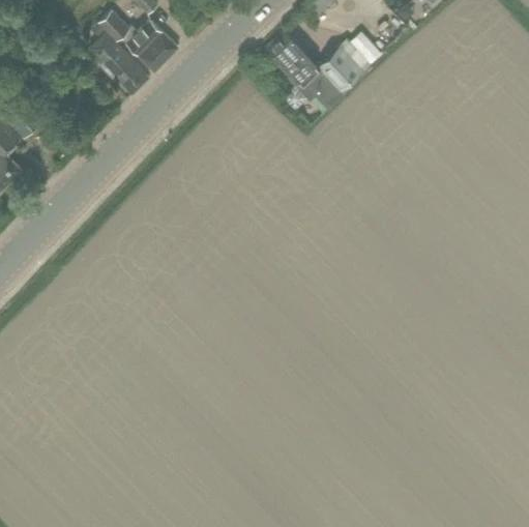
[(152,0),(130,0),(147,17),(158,5),(152,0)]
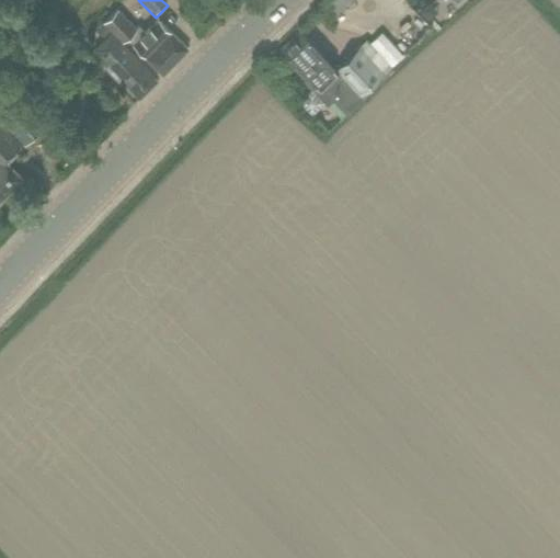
[(118,13),(106,25),(114,33),(124,43),(127,40),(137,31),(120,12),(118,13)]
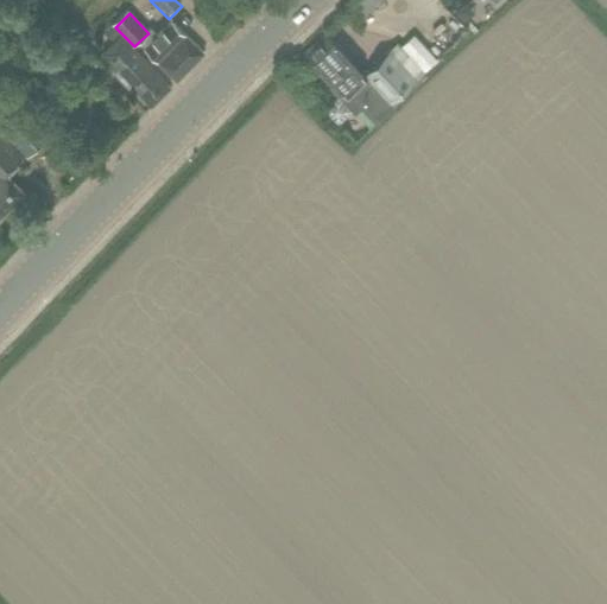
[(149,33),(138,43),(146,50),(177,83),(204,56),(172,24),(158,38),(152,31),(150,35),(149,33)]
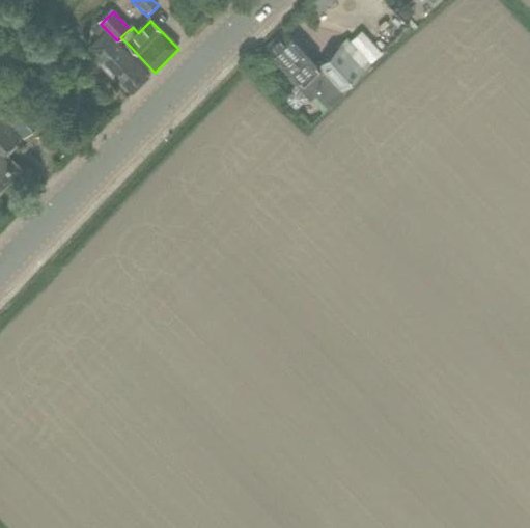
[(102,26),(94,32),(101,38),(108,31),(101,24),(101,25),(102,26)]
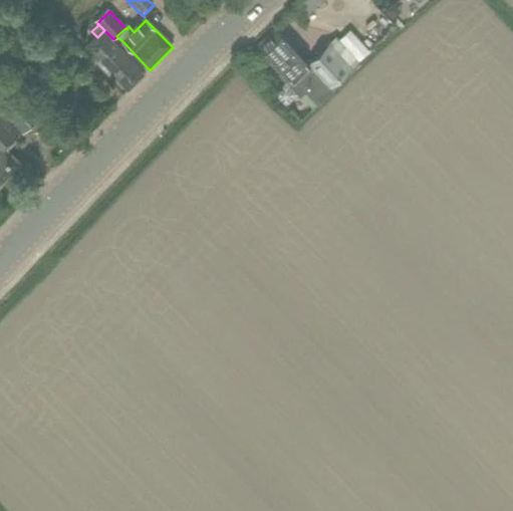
[(113,39),(104,30),(97,37),(87,47),(100,61),(97,64),(109,76),(112,74),(129,90),(145,75),(111,41),(113,39)]
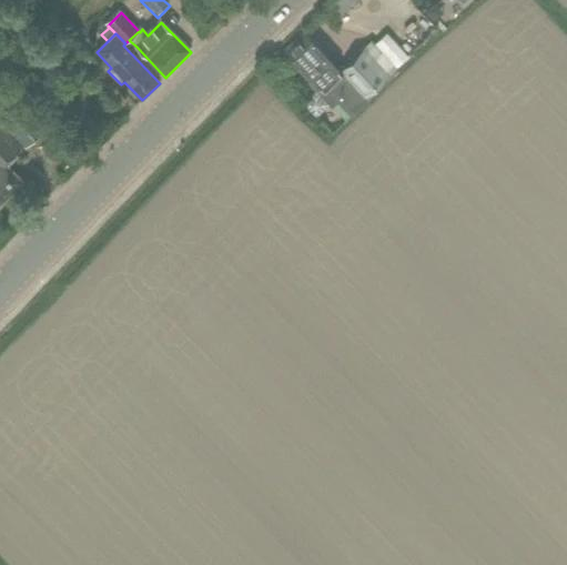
[(305,33),(283,54),(319,93),(323,89),(351,119),(371,101),(393,81),(390,78),(397,70),(375,47),(372,42),(363,50),(341,72),(305,33)]
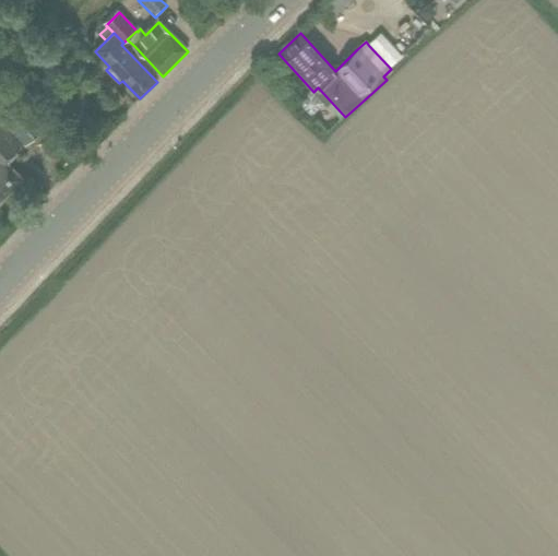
[(382,34),(369,46),(391,69),(403,57),(382,34)]
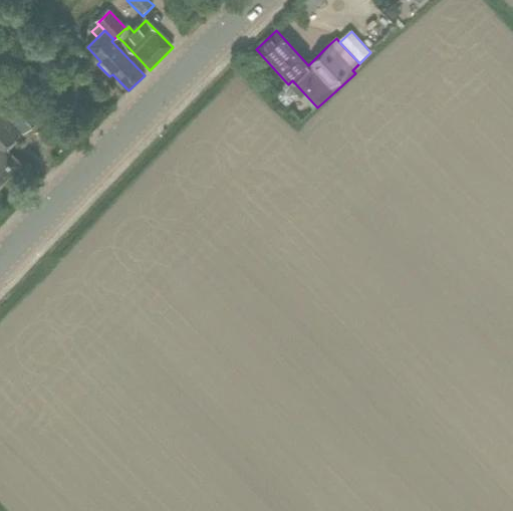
[(6,77),(0,83),(0,109),(23,134),(43,114),(6,77)]
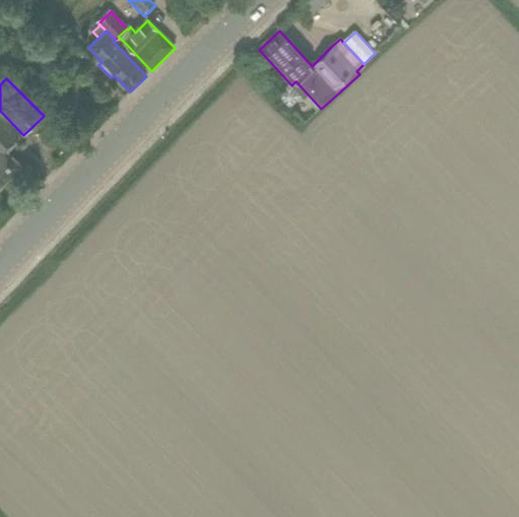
[(0,118),(0,188),(22,167),(7,151),(19,138),(0,118)]
